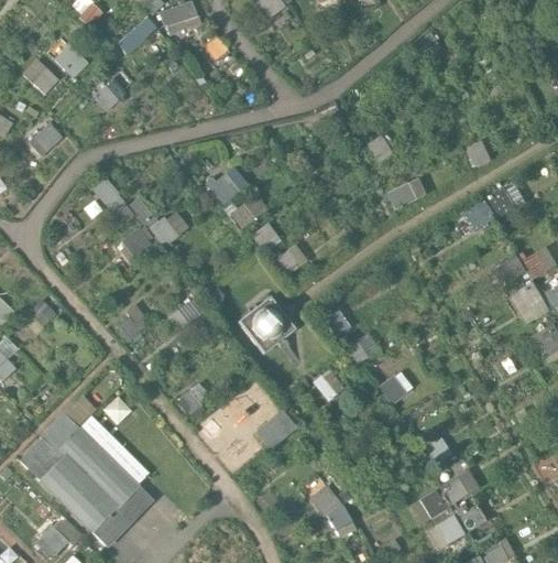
[(143,0),(151,12),(163,4),(161,0),(143,0)]
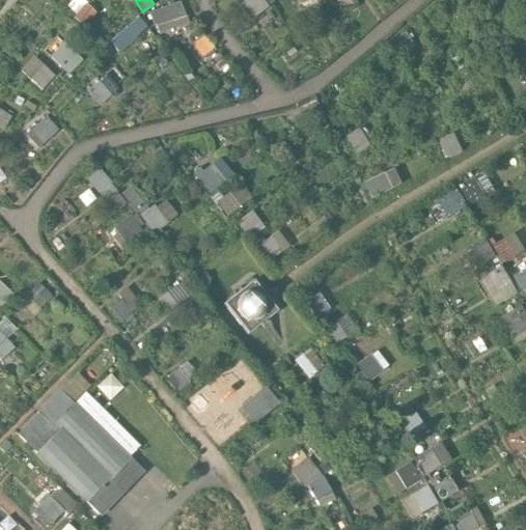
[(172,0),(150,10),(160,29),(189,15),(182,0),(172,0)]
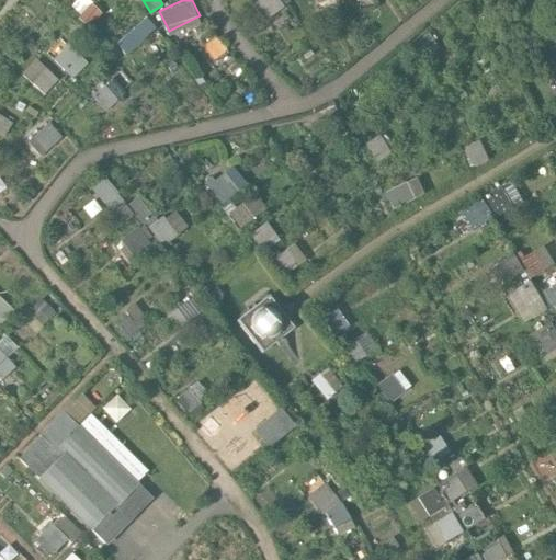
[(257,0),(267,16),(292,1),(291,0),(257,0)]
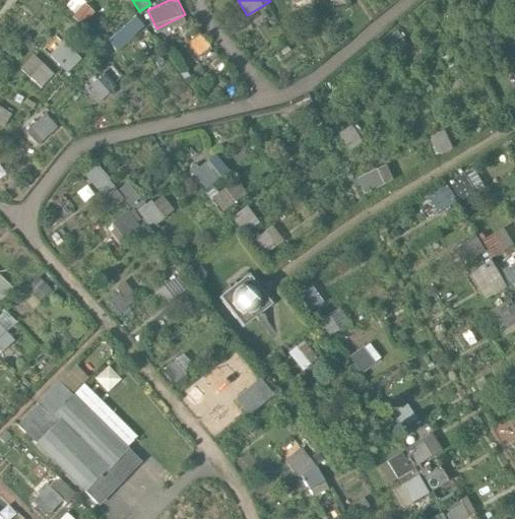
[(119,49),(147,22),(137,12),(109,39),(119,49)]
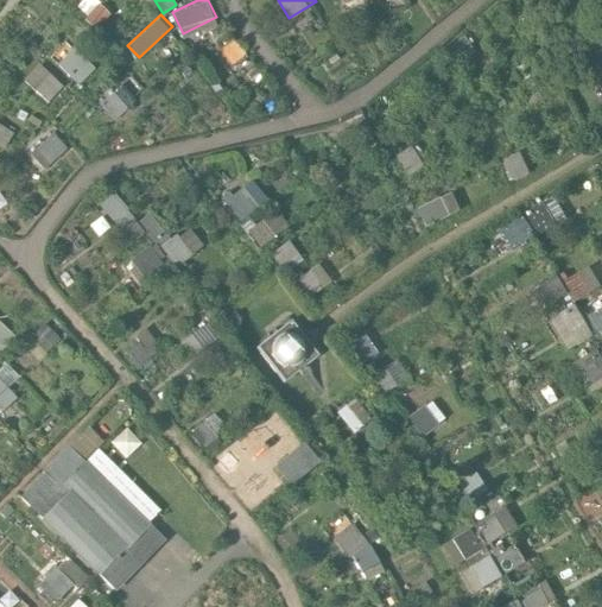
[(77,83),(92,69),(69,44),(54,57),(77,83)]
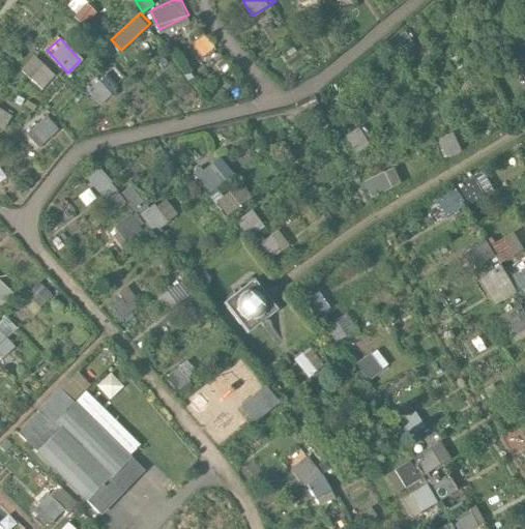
[(21,68),(44,89),(57,72),(34,53),(21,68)]
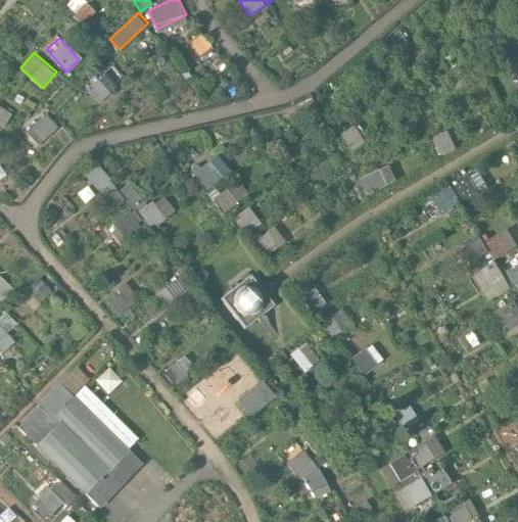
[(100,77),(86,87),(98,102),(111,93),(100,77)]
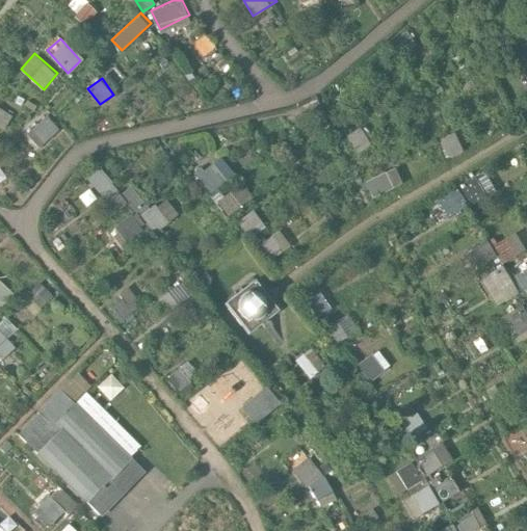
[(0,125),(6,129),(12,114),(0,107),(0,125)]
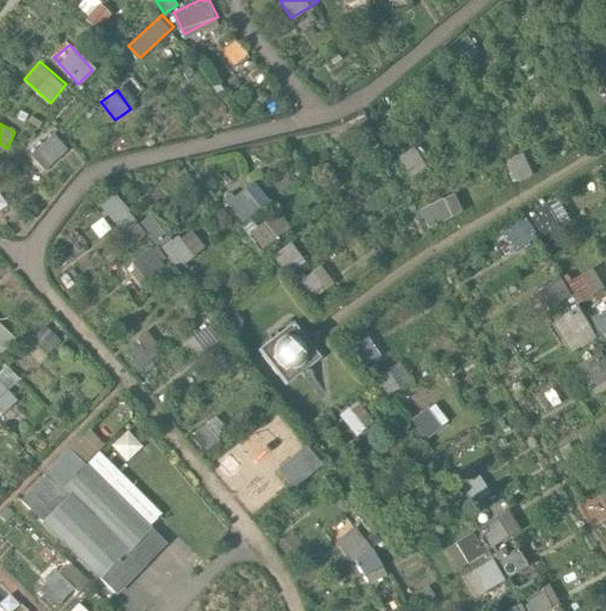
[(28,153),(44,171),(69,147),(53,129),(28,153)]
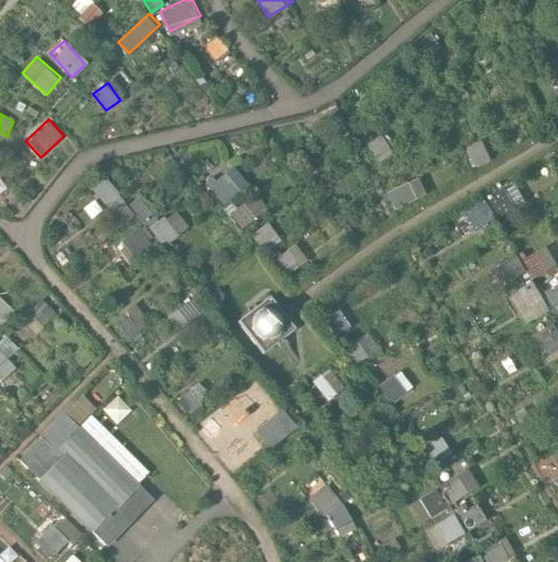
[(371,140),(383,157),(396,149),(385,131),(371,140)]
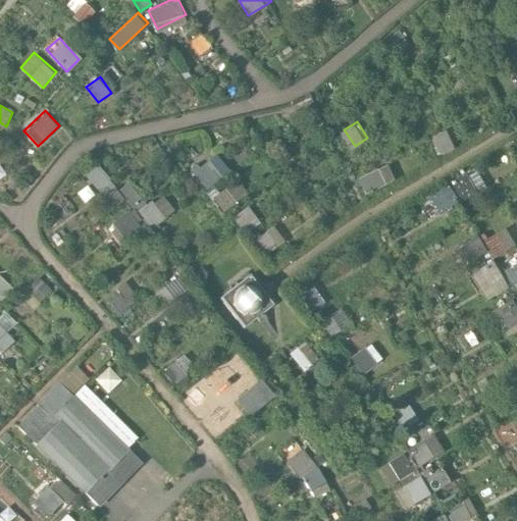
[(205,188),(230,172),(218,152),(192,167),(205,188)]
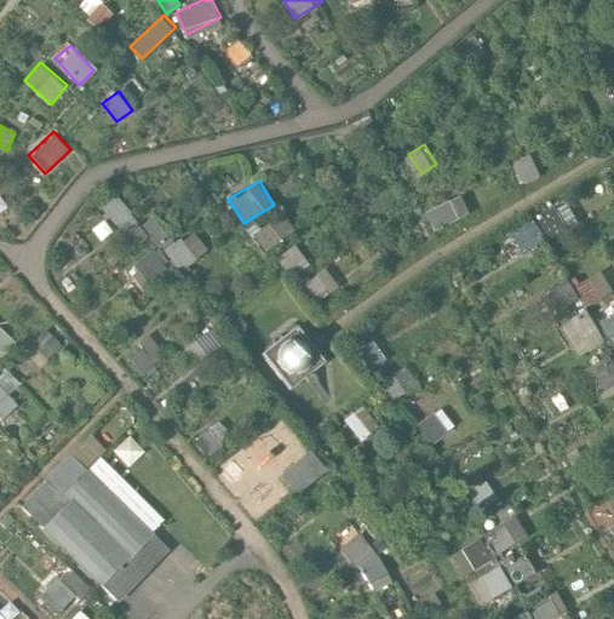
[(437,228),(471,211),(463,193),(428,208),(437,228)]
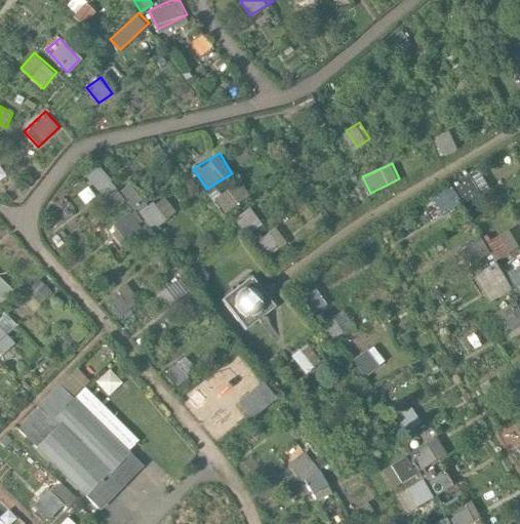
[(104,196),(116,185),(98,165),(86,176),(104,196)]
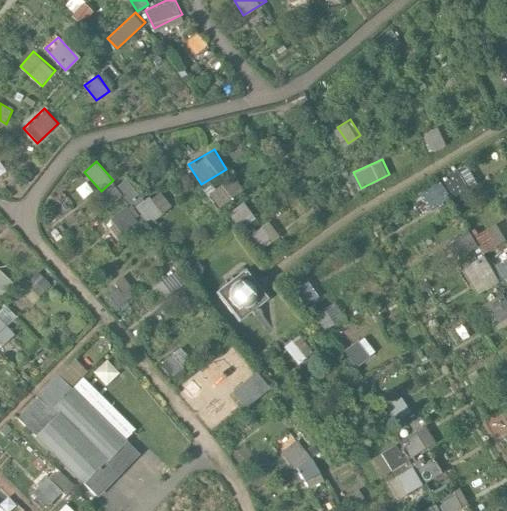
[(222,206),(245,187),(233,173),(211,193),(222,206)]
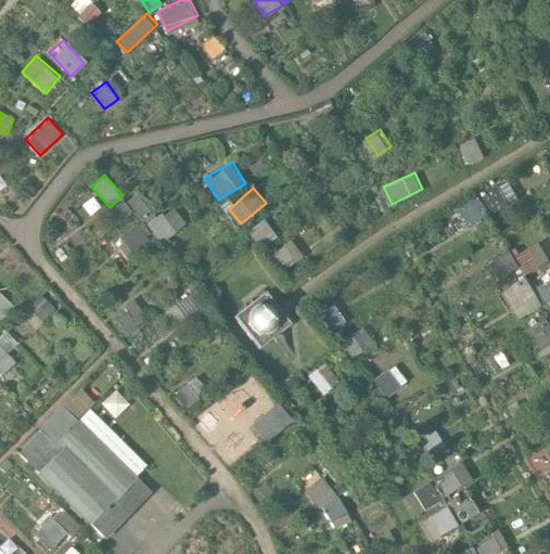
[(133,213),(142,223),(154,215),(136,191),(106,215),(116,227),(133,213)]
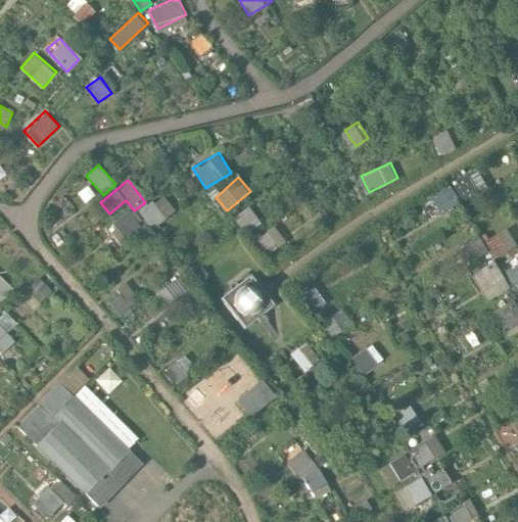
[(449,182),(428,194),(438,210),(459,199),(449,182)]
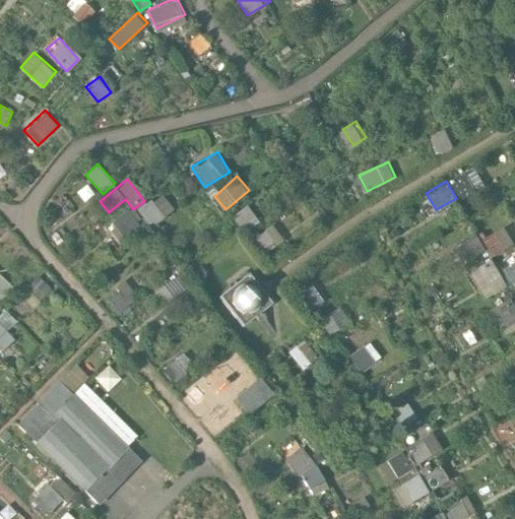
[(167,193),(139,206),(148,225),(176,213),(167,193)]
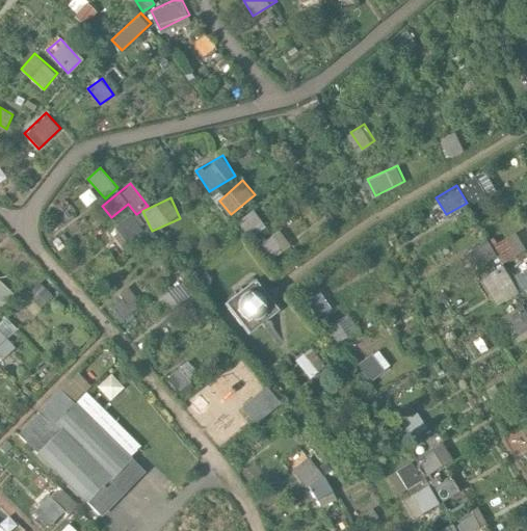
[(239,219),(253,237),(267,227),(255,209),(239,219)]
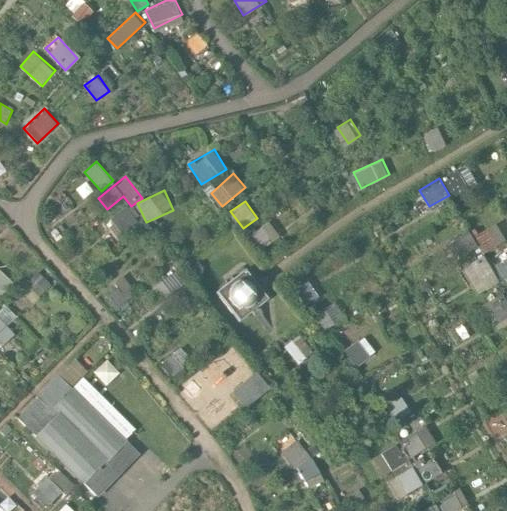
[(141,215),(126,202),(107,223),(122,236),(141,215)]
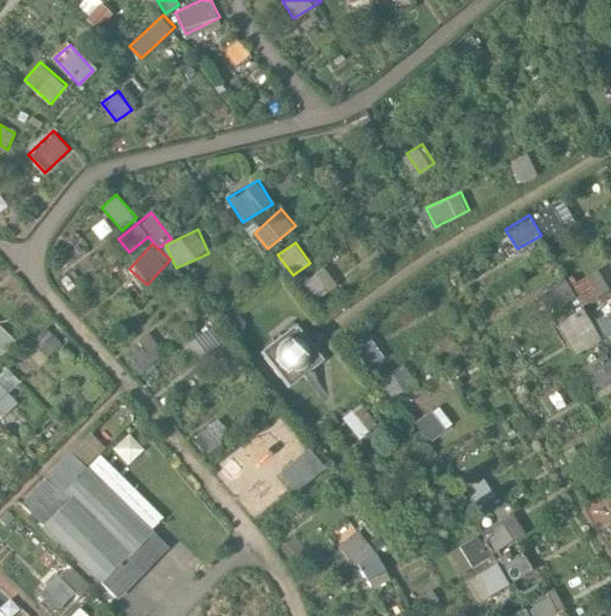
[(312,301),(339,285),(327,265),(300,282),(312,301)]
